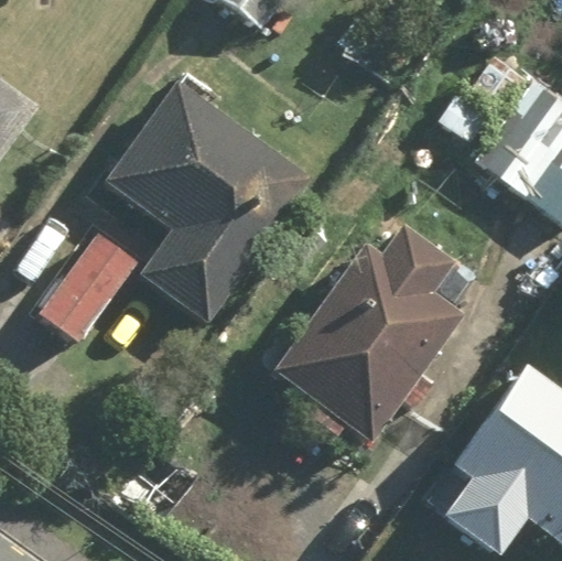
[(214,0),(241,21),(258,0),(214,0)]
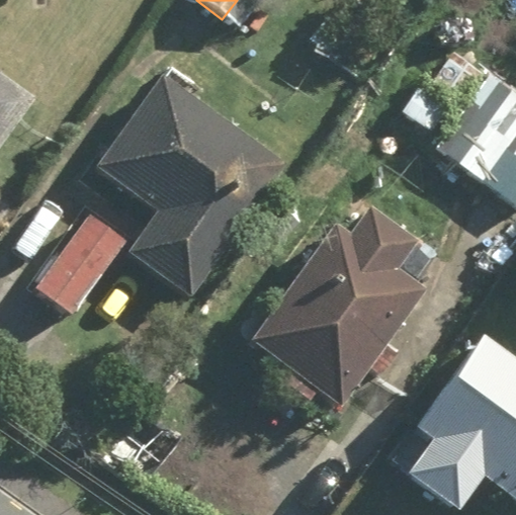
[(488,79),(452,53),(410,110),(445,137),(488,79)]
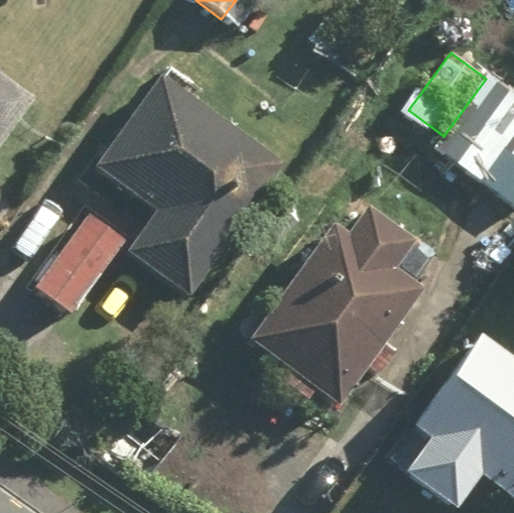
[(290,156),(167,67),(95,165),(158,212),(125,257),(185,300),(290,156)]
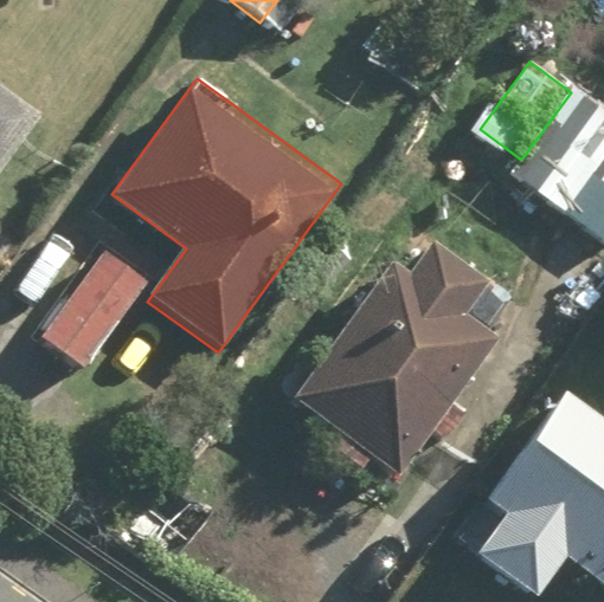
[(0,164),(39,114),(0,84),(0,164)]
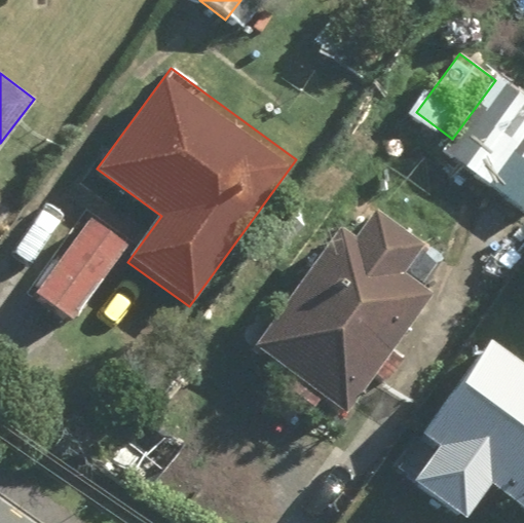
[(523,90),(514,83),(468,142),(523,186),(523,90)]
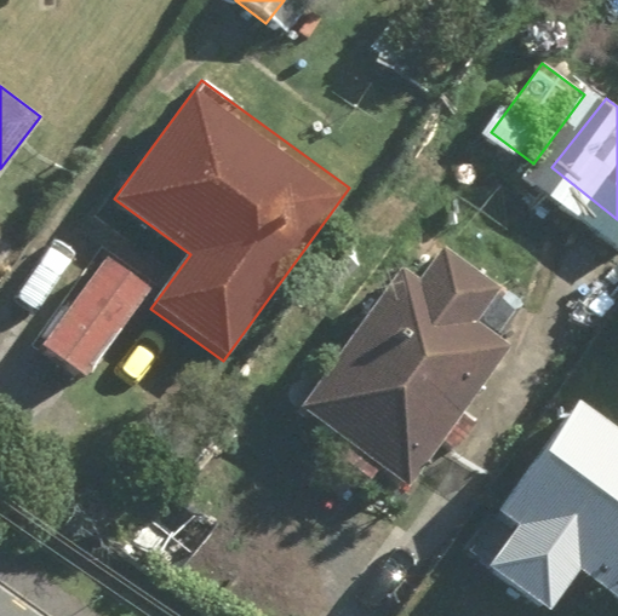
[(508,335),(526,312),(434,236),(295,407),(398,491),(418,467),(465,506),(560,392),(513,353),(520,345),(508,335)]
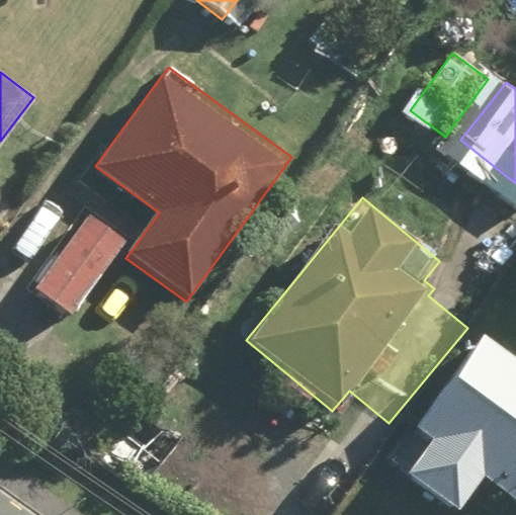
[(124,239),(90,213),(35,287),(70,313),(124,239)]
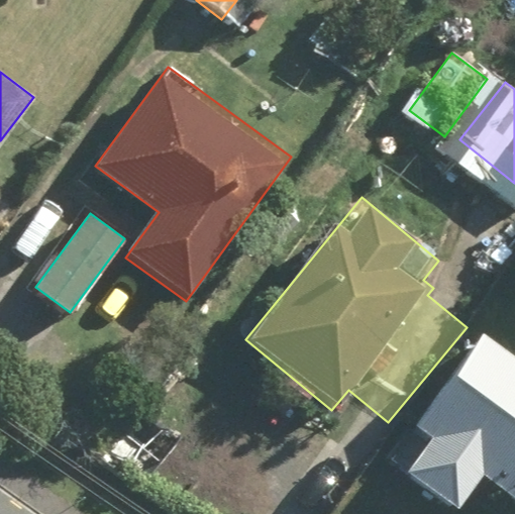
[(514,356),(483,330),(412,417),(437,438),(408,474),(454,512),(482,480),(514,506),(514,356)]
